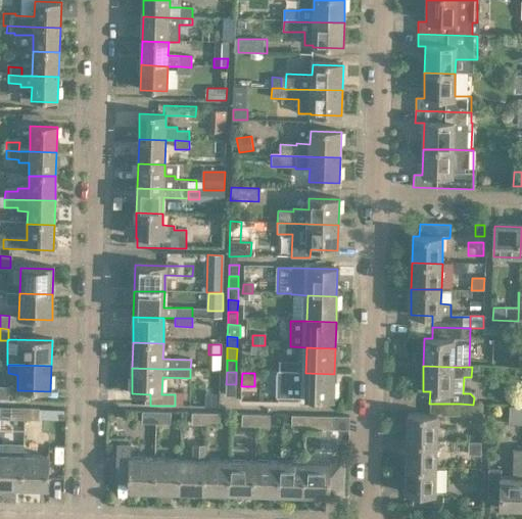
[(277,373),(276,399),(304,400),(333,400),(334,374),(305,373),(277,373)]
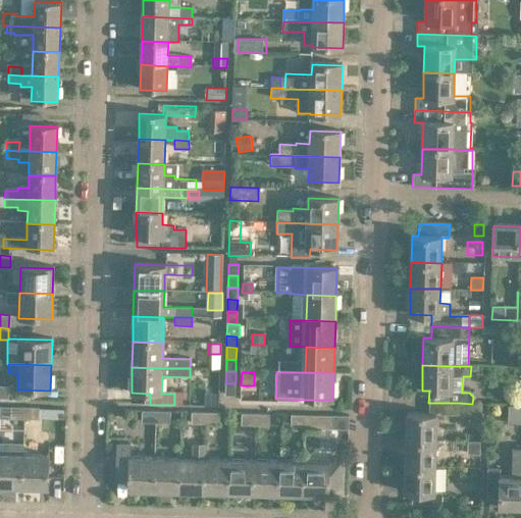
[(225,383),(225,396),(236,396),(236,383),(225,383)]
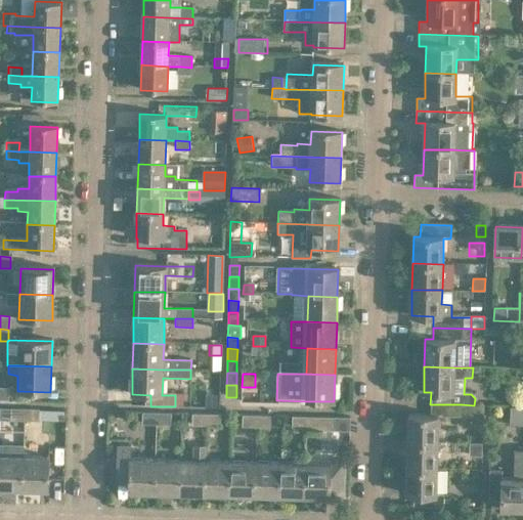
[(430,417),(408,416),(408,442),(438,442),(445,443),(446,433),(438,433),(439,417),(461,417),(462,404),(430,404),(430,417)]
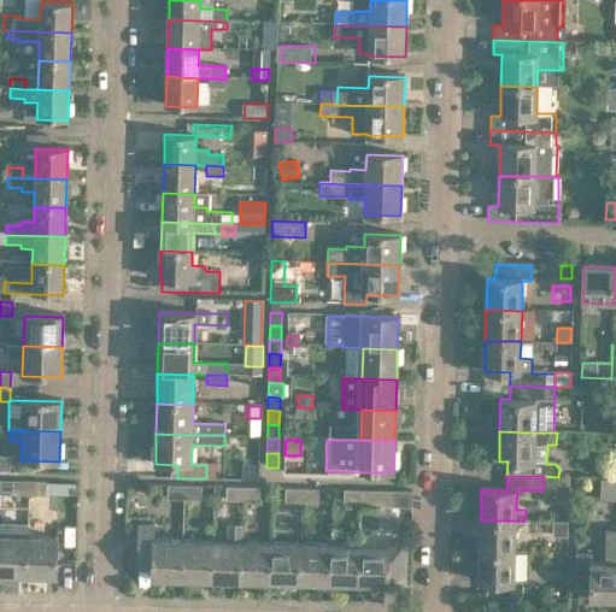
[(543,490),(543,499),(569,499),(569,477),(558,477),(544,476),(543,490)]
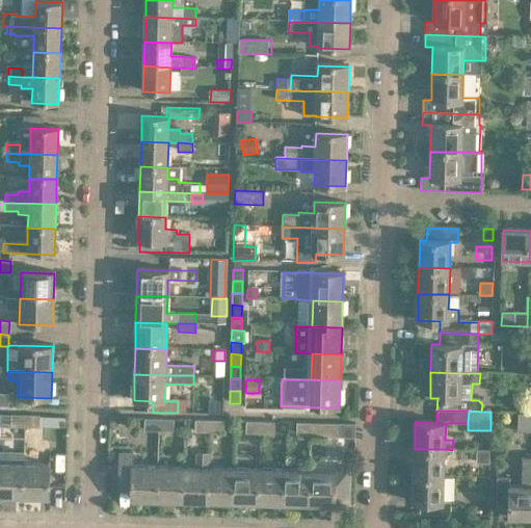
[(530,413),(518,413),(518,431),(530,431),(530,413)]
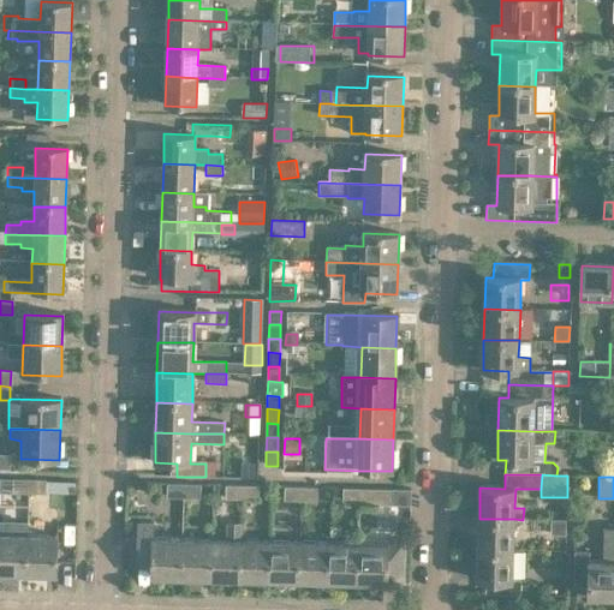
[(29,496),(29,482),(13,482),(12,496),(29,496)]
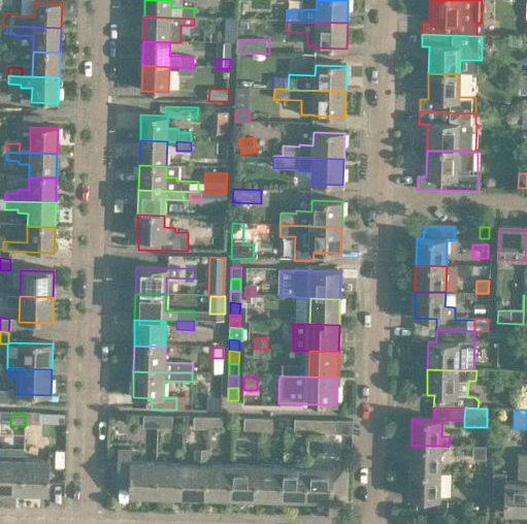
[(40,415),(25,414),(25,426),(39,426),(40,415)]
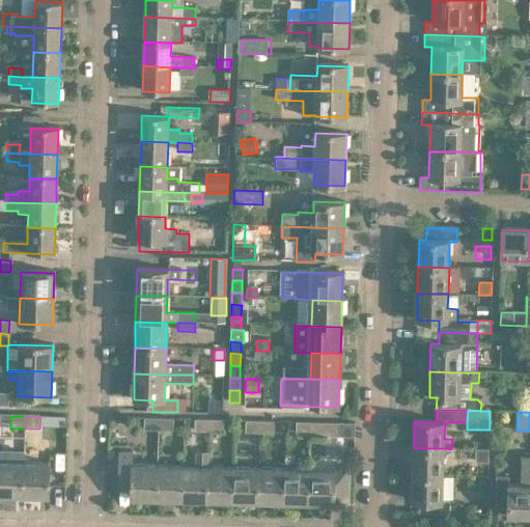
[(143,431),(158,431),(158,419),(143,419),(143,431)]
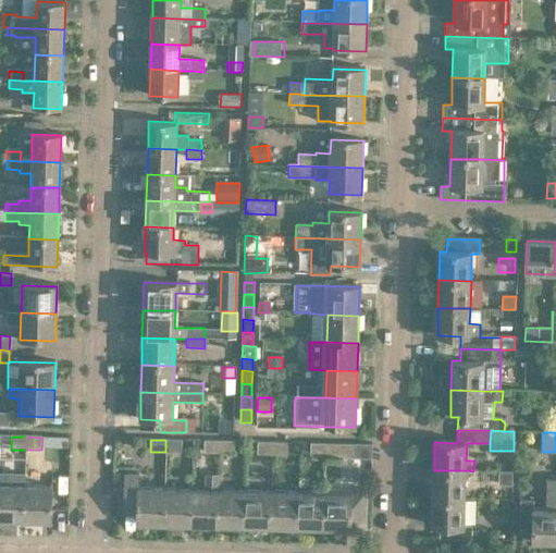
[(165,440),(165,452),(180,453),(181,441),(165,440)]
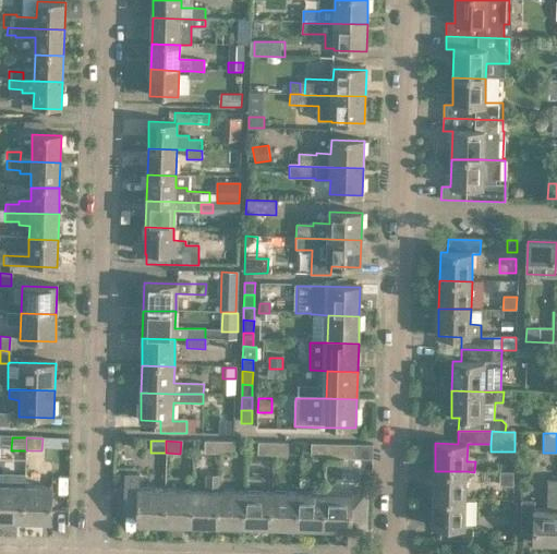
[(204,454),(219,455),(219,443),(204,442),(204,454)]
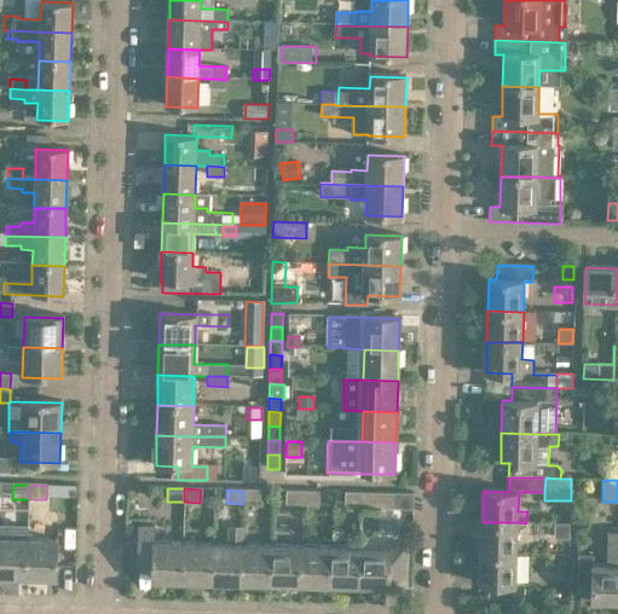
[(243,491),(243,504),(260,504),(260,491),(243,491)]
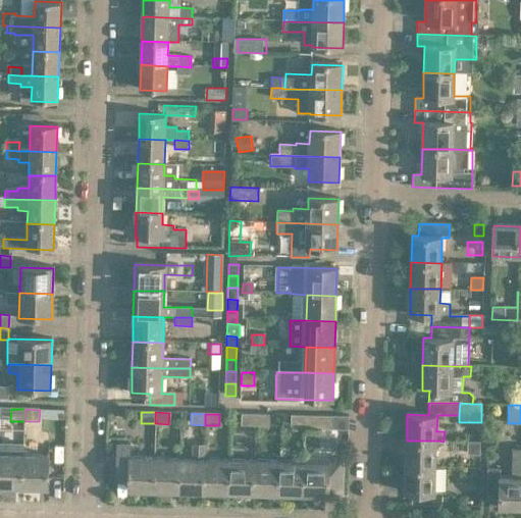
[(241,426),(255,426),(256,415),(241,415),(241,426)]
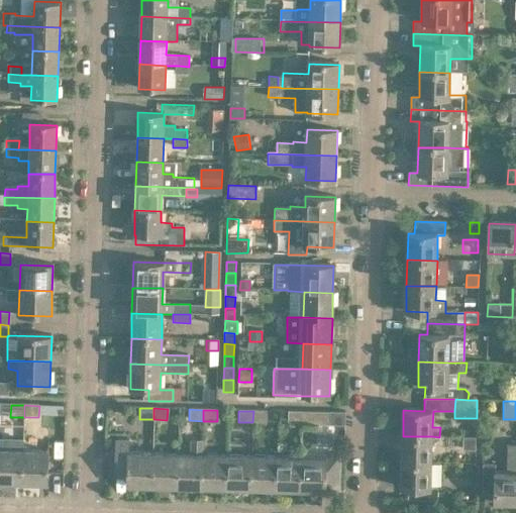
[(253,411),(252,422),(267,422),(267,411),(253,411)]
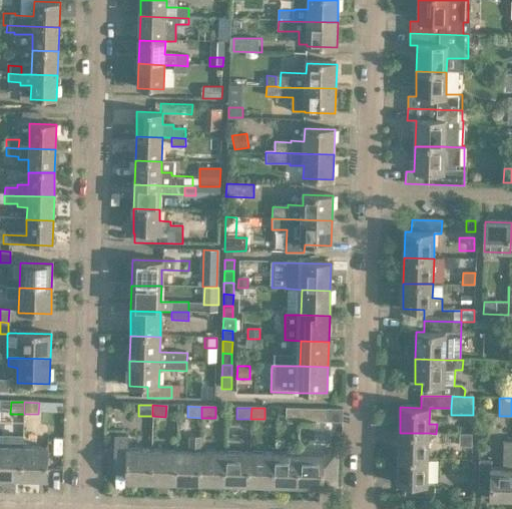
[(298,422),(300,422),(301,410),(285,409),(285,420),(299,420),(298,422)]
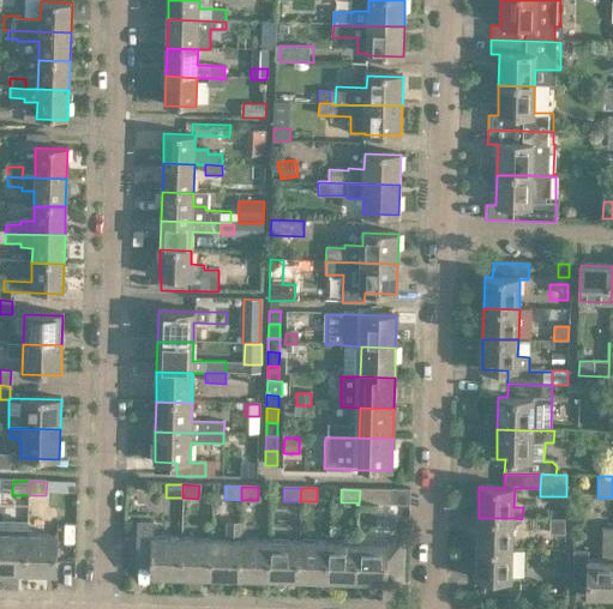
[(360,490),(359,505),(391,506),(391,492),(360,490)]
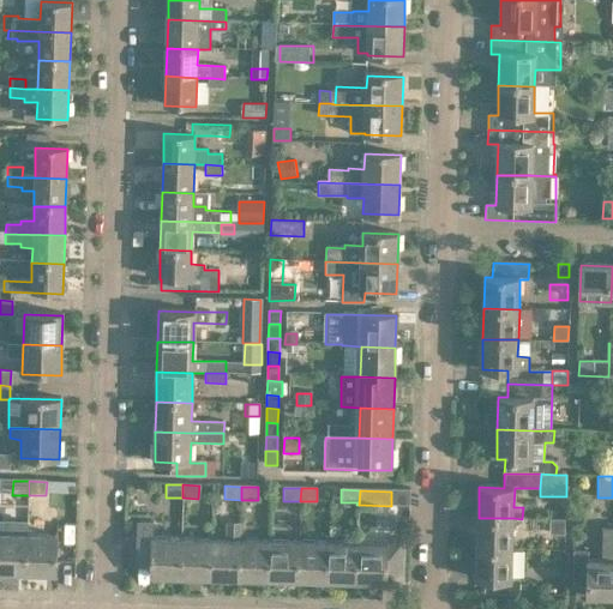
[(512,549),(514,518),(479,518),(478,549),(512,549)]
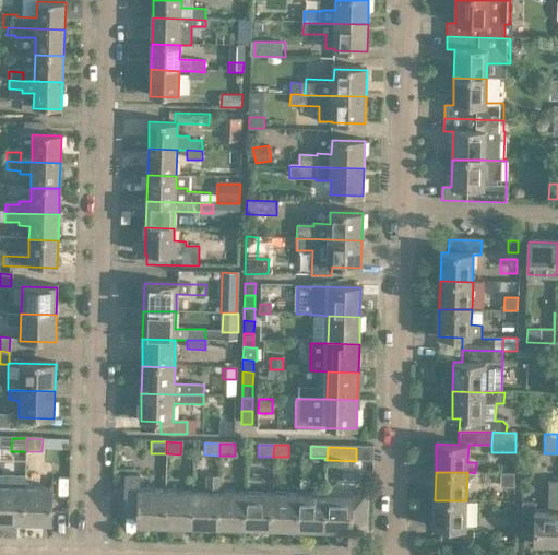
[(500,473),(500,486),(514,487),(514,473),(500,473)]
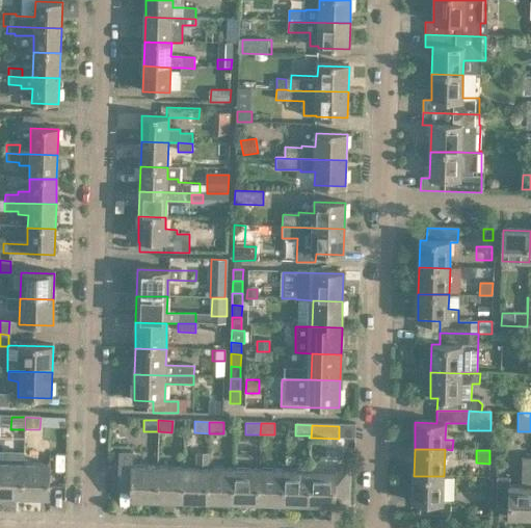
[(130,501),(156,502),(157,468),(133,467),(133,454),(118,454),(117,491),(130,492),(130,501)]
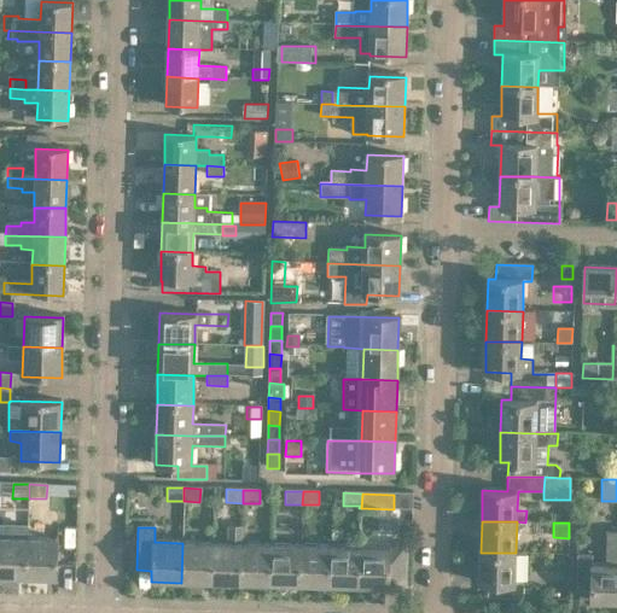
[(591,600),(616,601),(616,531),(607,532),(606,565),(592,565),(592,555),(577,555),(576,591),(591,591),(591,600)]
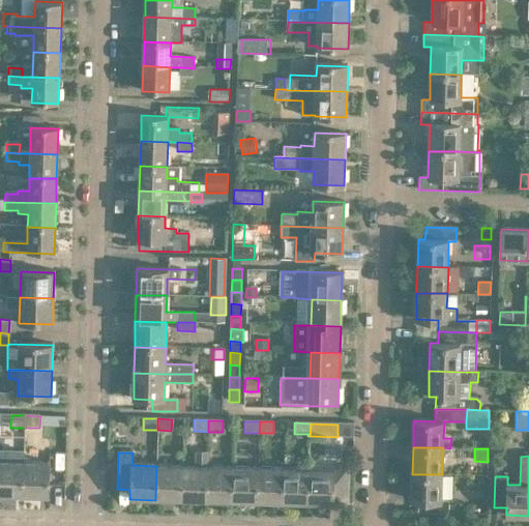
[(0,494),(23,495),(24,462),(0,461),(0,494)]
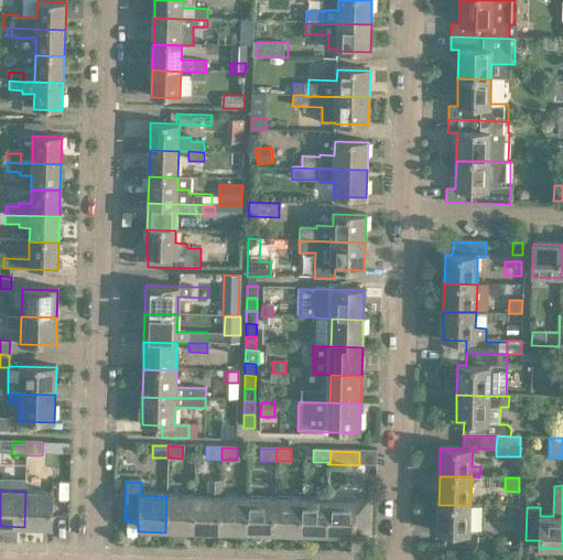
[(53,493),(25,492),(24,527),(52,528),(53,493)]
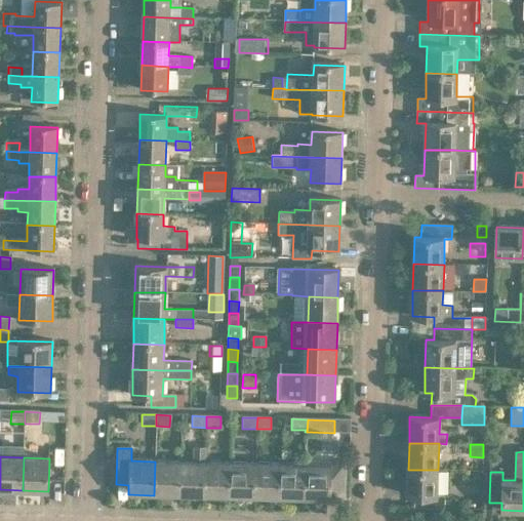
[(180,462),(155,462),(154,495),(179,495),(180,462)]
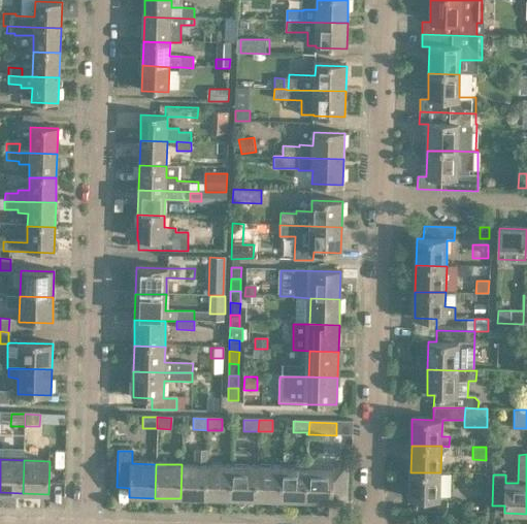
[(206,465),(182,464),(180,498),(205,499),(206,465)]
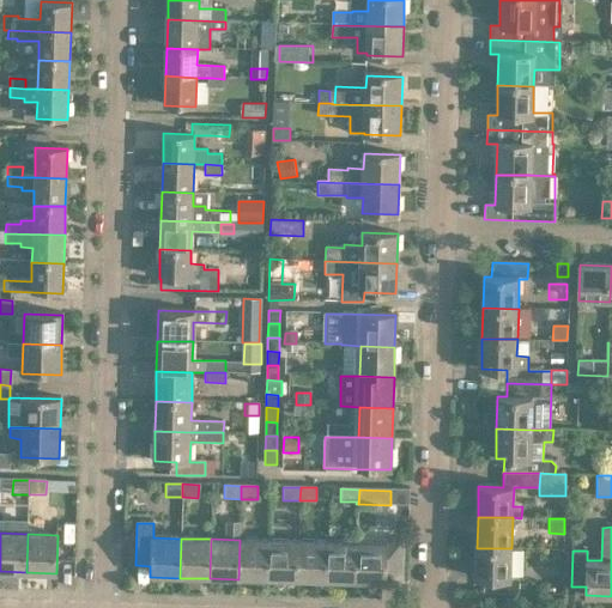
[(270,541),(240,540),(238,579),(268,581),(270,541)]
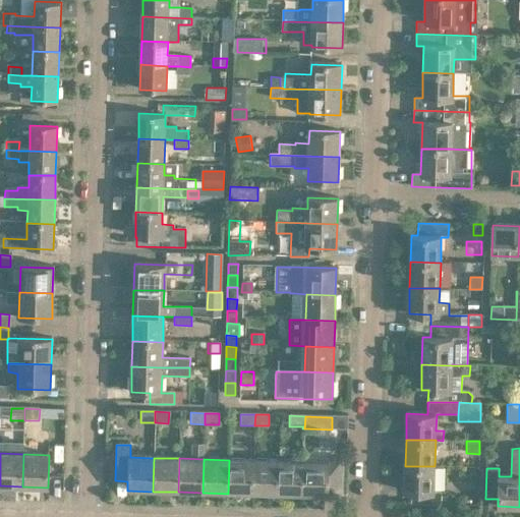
[(326,463),(303,462),(303,496),(303,499),(318,499),(318,496),(328,496),(329,481),(342,481),(343,460),(326,459),(326,463)]
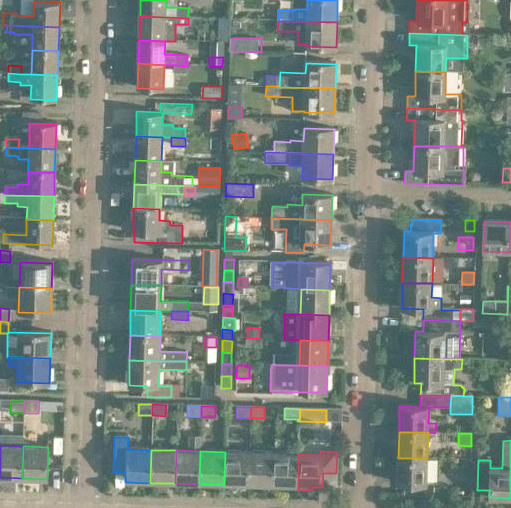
[(249,452),(225,452),(224,485),(248,485),(249,452)]
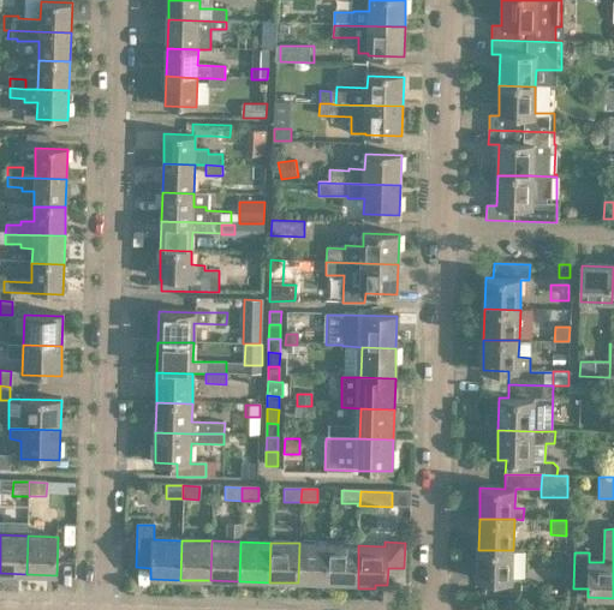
[(329,544),(299,543),(298,582),(328,584),(329,544)]
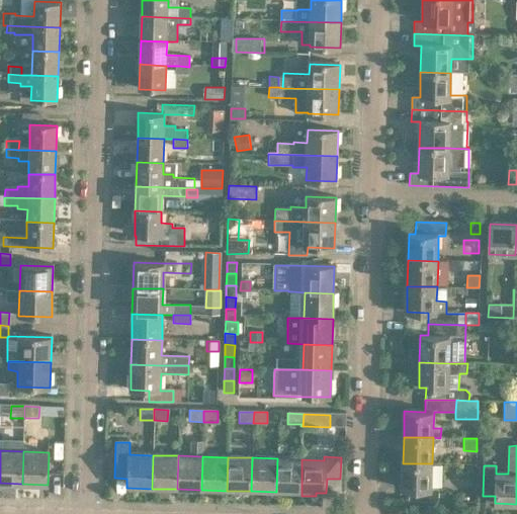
[(302,459),(277,458),(276,492),(302,493),(302,459)]
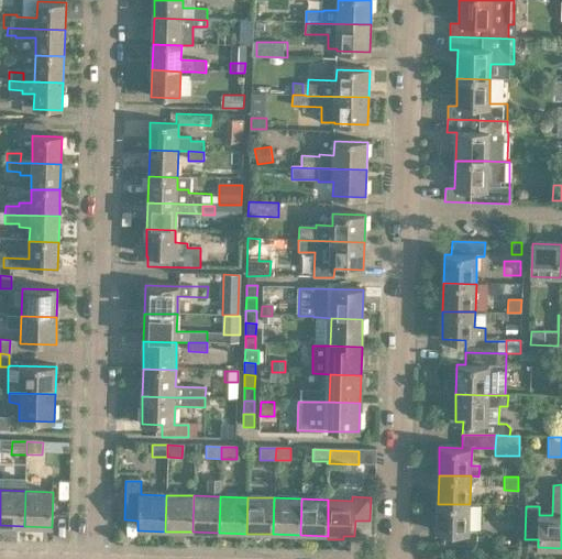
[(469,533),(470,504),(438,504),(437,532),(443,532),(443,546),(476,546),(477,533),(469,533)]
